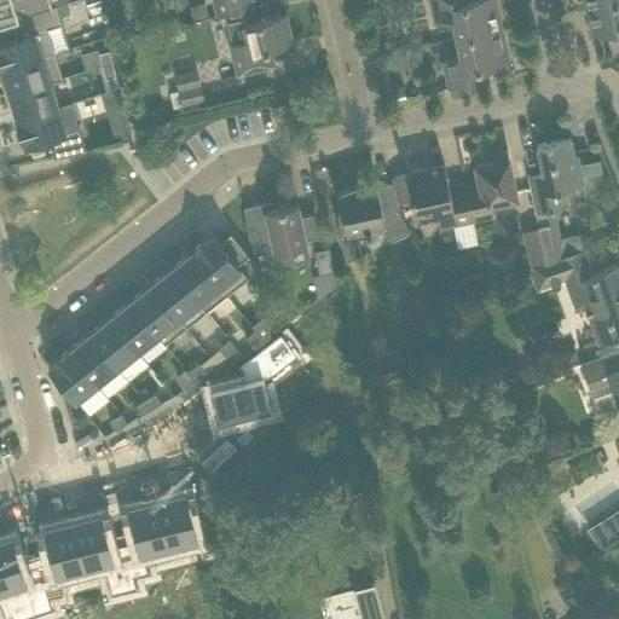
[(0,0),(0,23),(11,21),(11,19),(52,7),(51,6),(48,0),(0,0)]
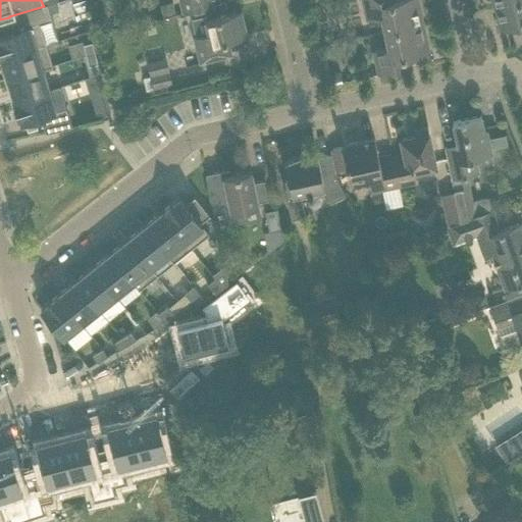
[(213,0),(179,0),(183,12),(195,9),(214,5),(214,3),(213,0)]
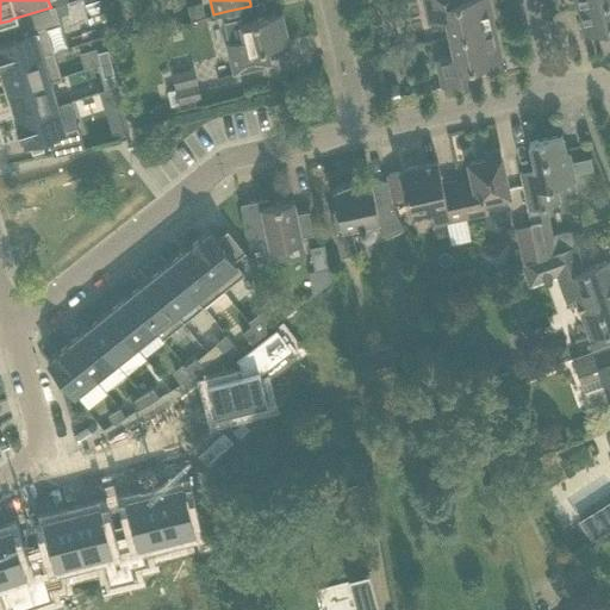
[(422,0),(428,23),(446,19),(449,37),(495,27),(489,0),(465,0),(458,1),(456,0),(422,0)]
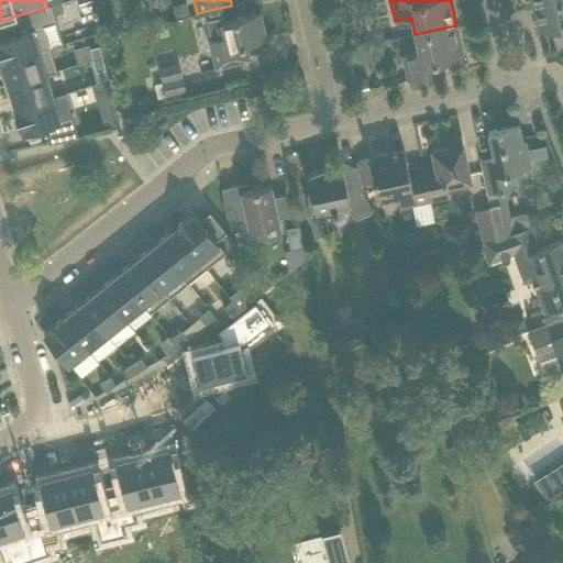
[(562,2),(533,9),(539,33),(562,26),(562,2)]
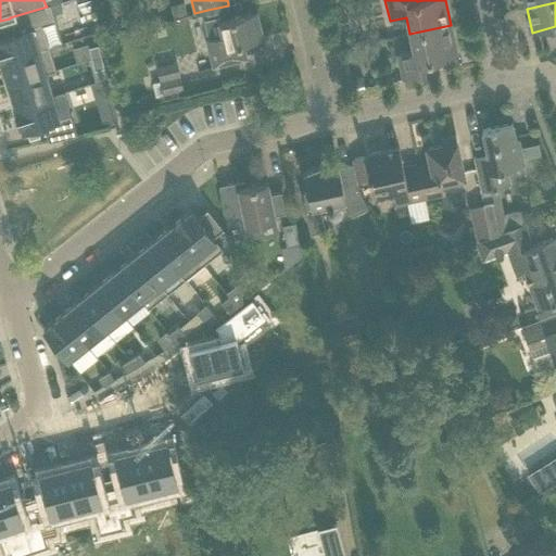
[(15,33),(0,36),(0,60),(0,62),(49,47),(46,38),(42,25),(55,21),(50,5),(50,4),(46,5),(47,7),(10,17),(10,19),(15,33)]
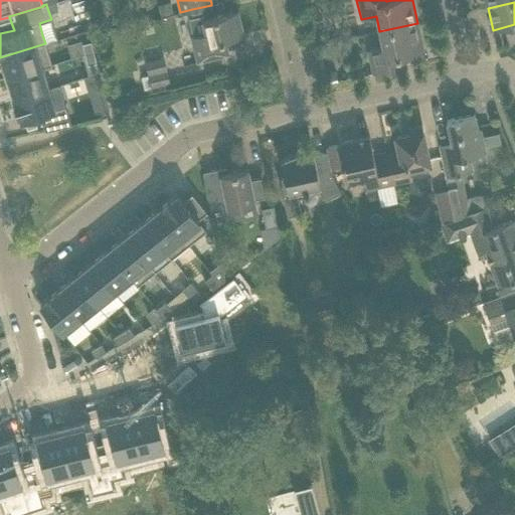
[(243,35),(237,11),(217,15),(203,19),(202,15),(188,18),(193,36),(191,36),(197,62),(209,59),(228,54),(228,53),(224,40),(243,35)]
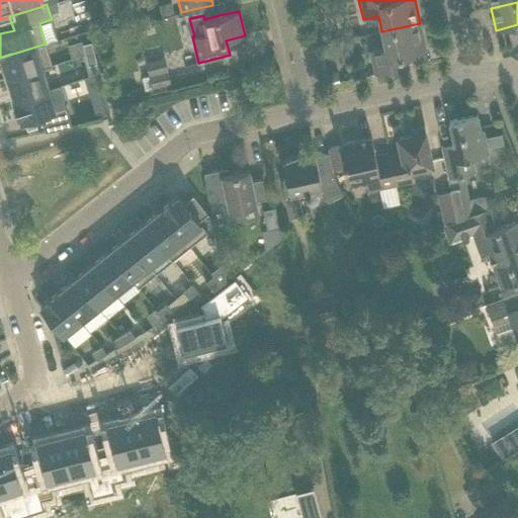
[(426,51),(420,23),(381,31),(385,47),(369,50),(375,74),(409,67),(406,55),(426,51)]
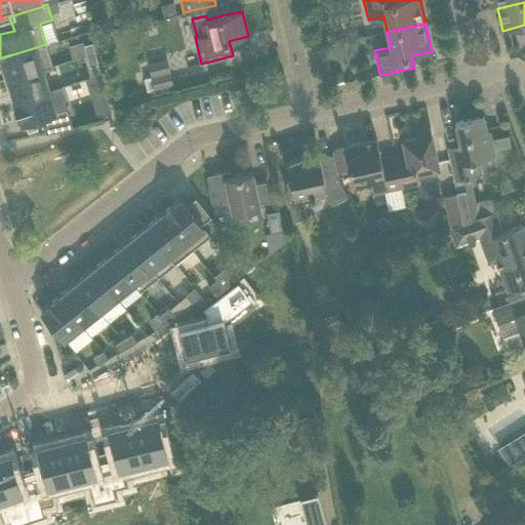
[(92,42),(84,44),(86,54),(95,52),(92,42)]
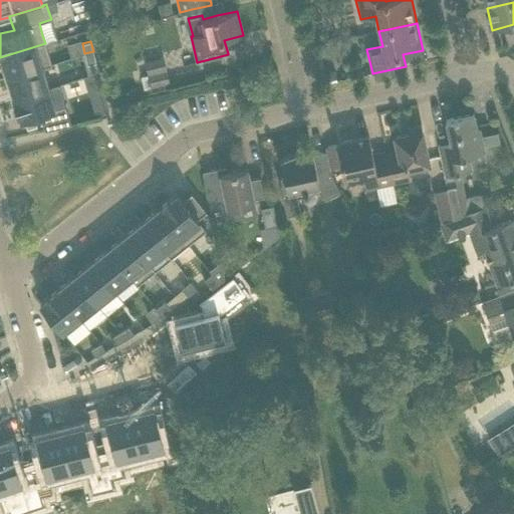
[(45,43),(0,57),(7,77),(42,66),(42,67),(51,65),(49,56),(45,43)]
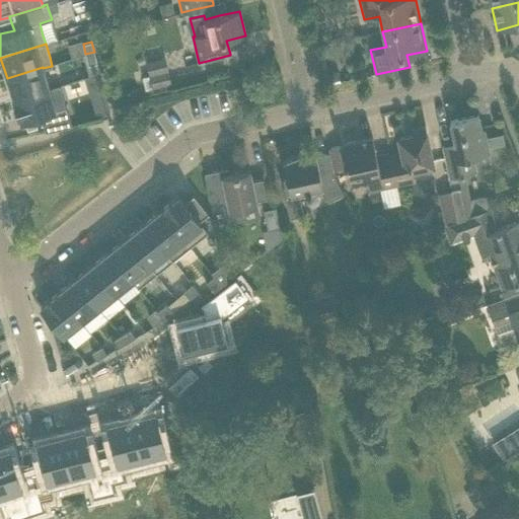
[(94,52),(85,54),(88,65),(92,64),(97,63),(94,52)]
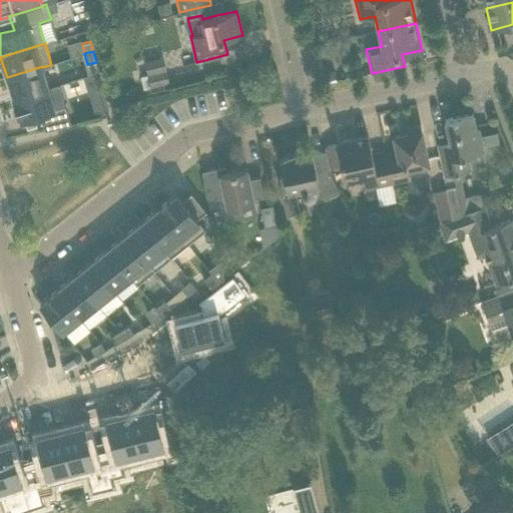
[(42,66),(7,77),(13,98),(48,87),(46,79),(42,67),(42,66)]
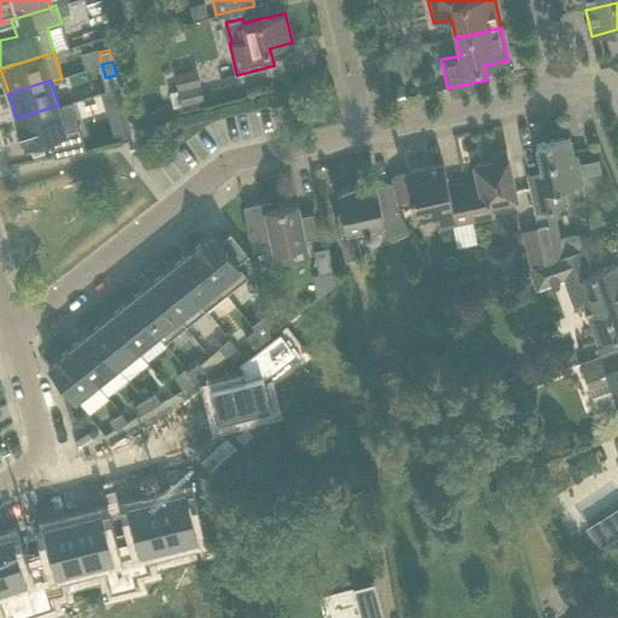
[(58,105),(16,118),(24,145),(47,138),(54,157),(86,150),(79,126),(70,101),(58,105)]
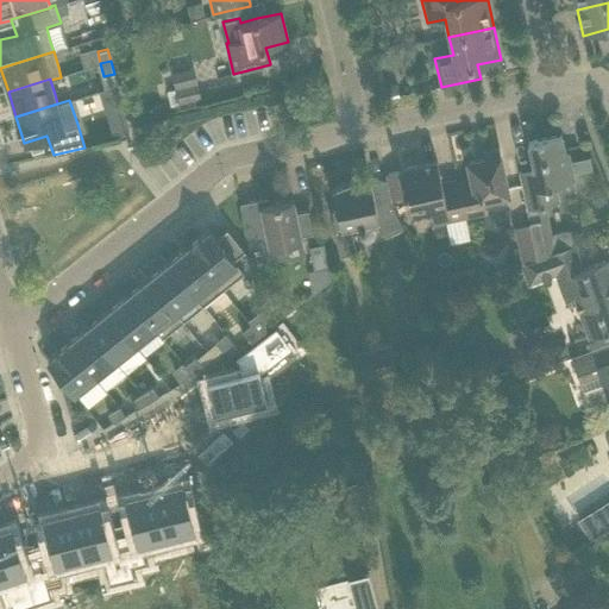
[(548,135),(569,133),(567,113),(547,113),(548,135)]
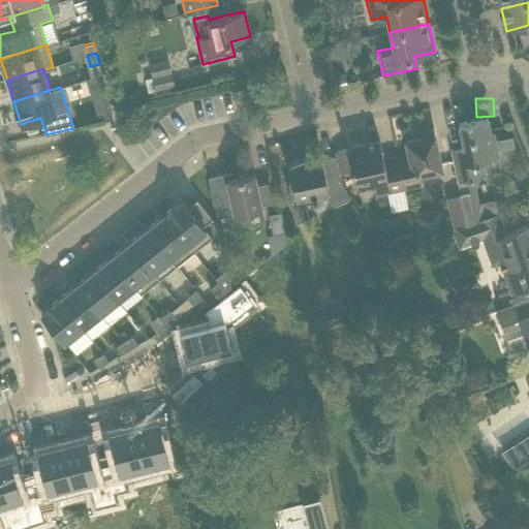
[(464,147),(450,150),(455,169),(460,195),(466,224),(481,219),(473,178),(486,176),(483,160),(499,157),(497,151),(515,147),(512,136),(495,139),(494,132),(490,133),(487,117),(459,123),(464,147)]
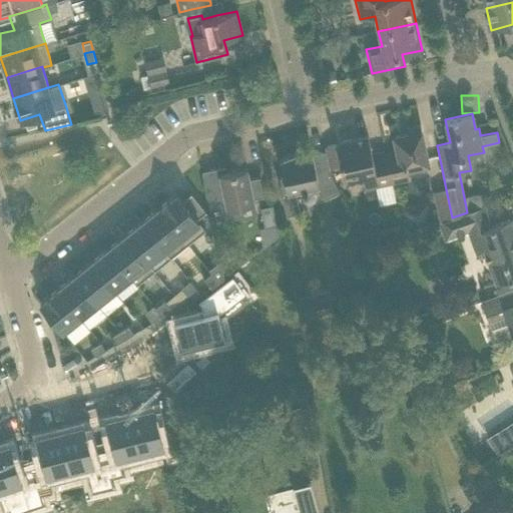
[(429,163),(424,144),(420,124),(407,127),(408,133),(394,136),(397,152),(385,154),(391,181),(409,177),(407,168),(429,163)]
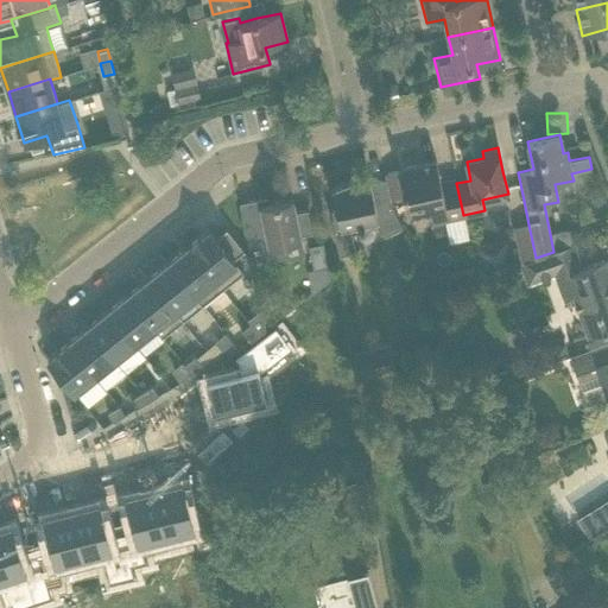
[(463,215),(456,183),(456,179),(441,183),(436,160),(398,169),(399,171),(385,175),(386,179),(390,198),(406,195),(410,208),(428,204),(432,222),(463,215)]
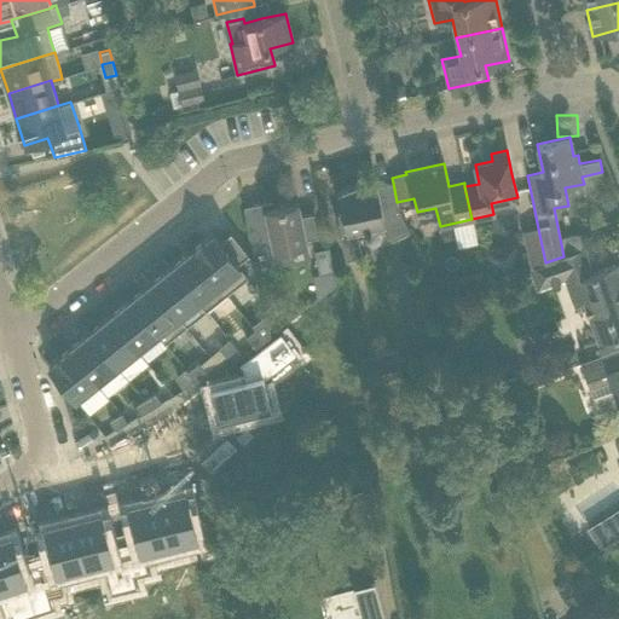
[(398,204),(397,202),(393,183),(377,185),(376,179),(363,181),(352,185),(347,187),(336,192),(337,194),(342,213),(335,214),(345,261),(362,254),(356,229),(383,221),(392,239),(410,231),(398,204)]
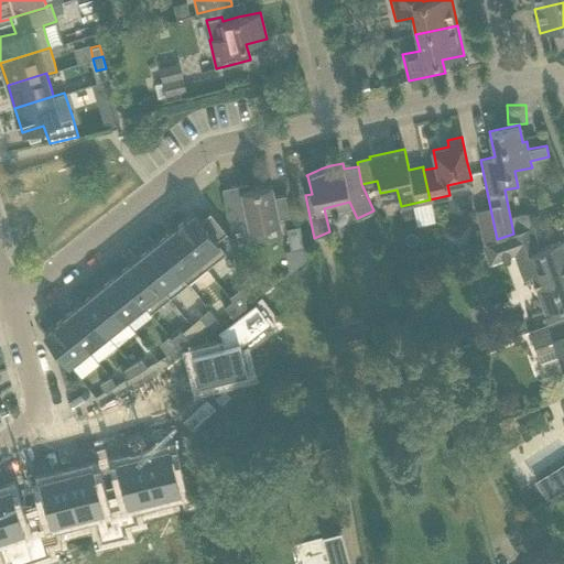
[(273,197),(271,184),(248,188),(248,185),(242,186),(241,184),(229,187),(230,190),(223,191),(230,232),(241,230),(242,235),(264,230),(263,227),(279,224),(278,218),(289,216),(284,195),(273,197)]
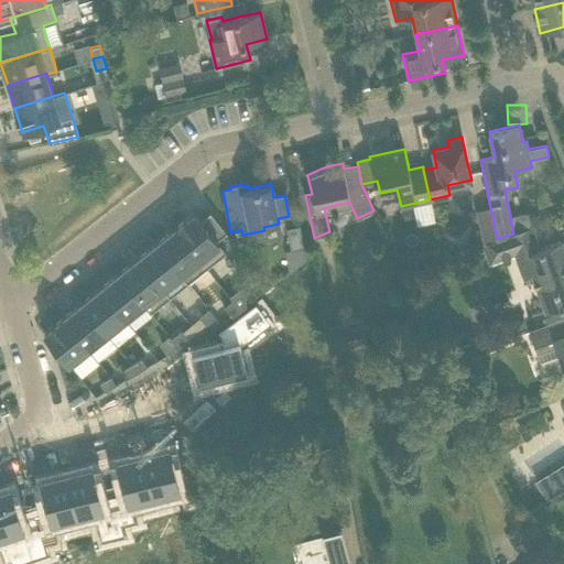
[(497,239),(490,208),(477,210),(485,243),(497,239)]
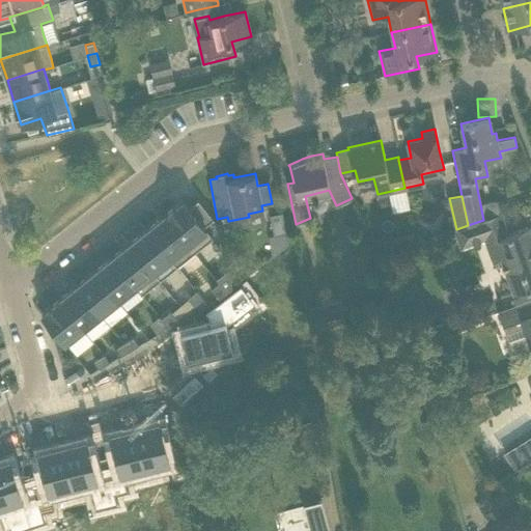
[(203,226),(213,219),(198,199),(188,207),(183,200),(164,215),(194,252),(204,244),(213,238),(203,226)]
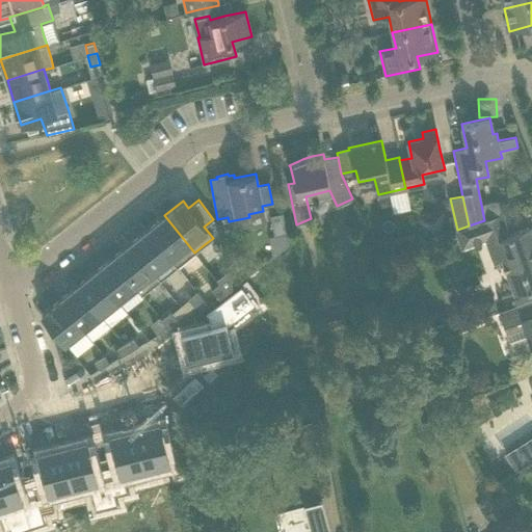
[(270,216),(274,236),(287,233),(283,213),(270,216)]
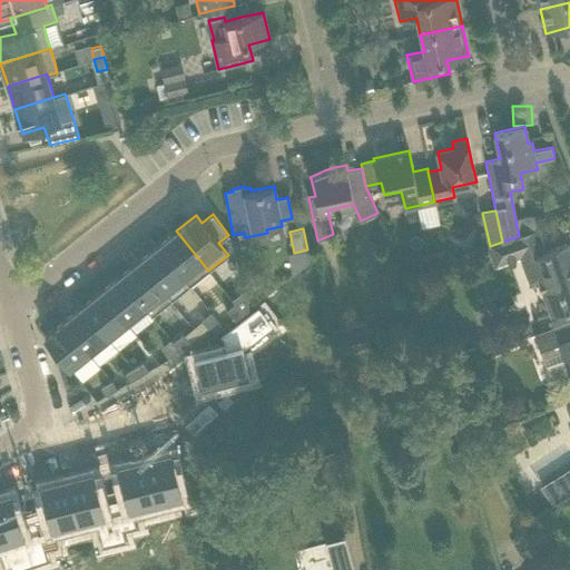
[(490,246),(487,247),(494,267),(520,258),(528,279),(538,276),(551,314),(569,307),(569,306),(569,245),(569,243),(544,251),(537,229),(519,236),(502,242),(490,246)]
